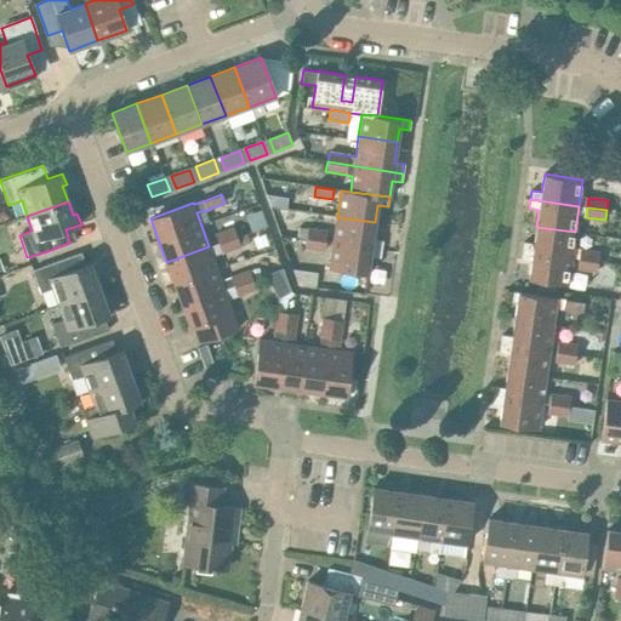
[(382,240),(372,239),(375,222),(337,217),(334,243),(381,251),(382,240)]
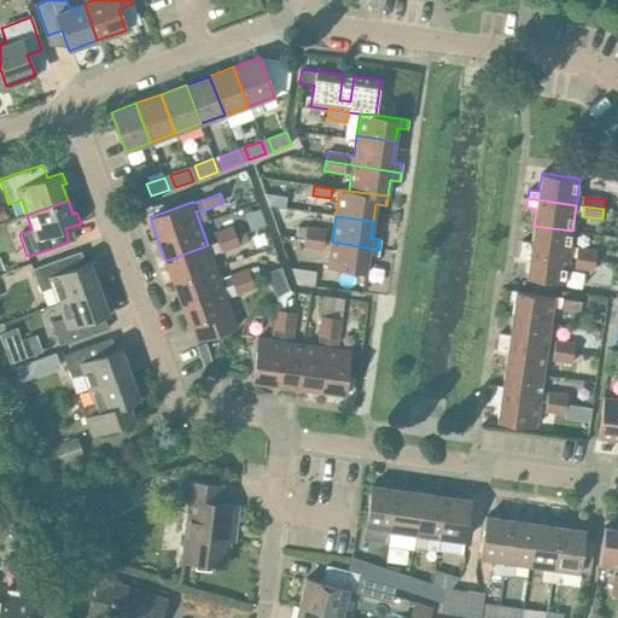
[(520,250),(569,257),(572,231),(534,226),(531,243),(522,242),(520,250)]
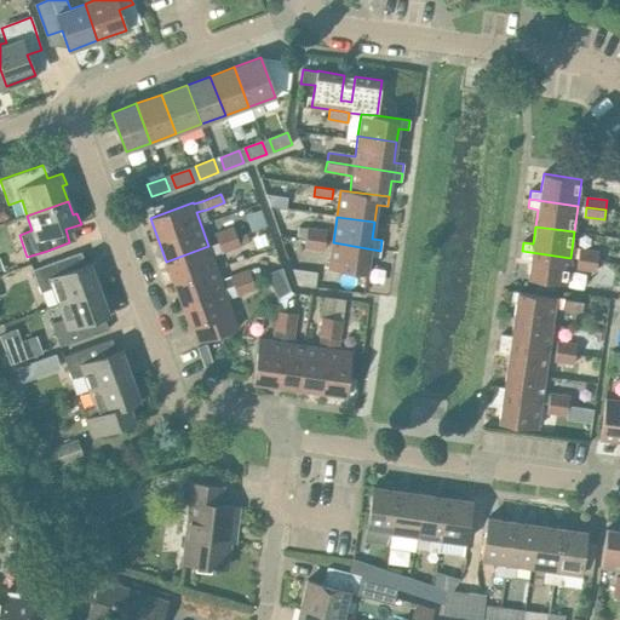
[(236,236),(234,228),(216,234),(218,242),(236,236)]
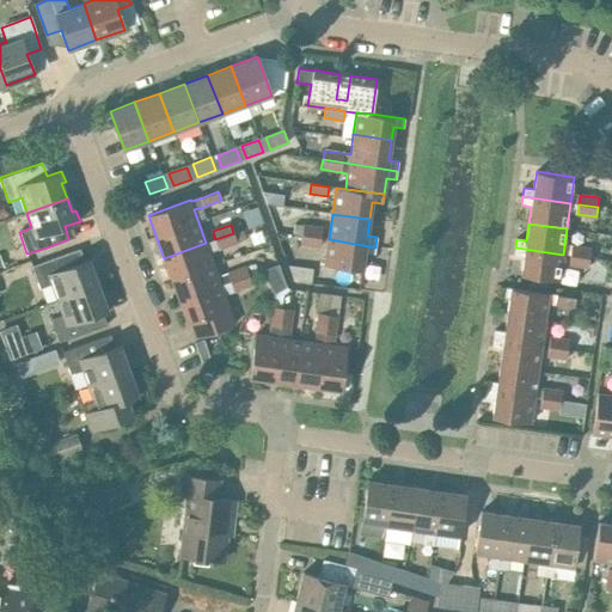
[(303,236),(320,238),(323,230),(305,226),(303,236)]
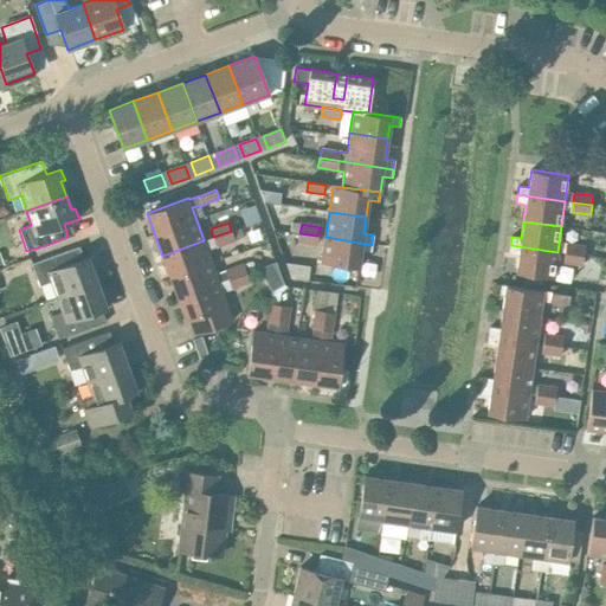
[(217,247),(234,240),(231,231),(213,237),(204,240),(162,256),(169,277),(211,262),(207,251),(217,247)]
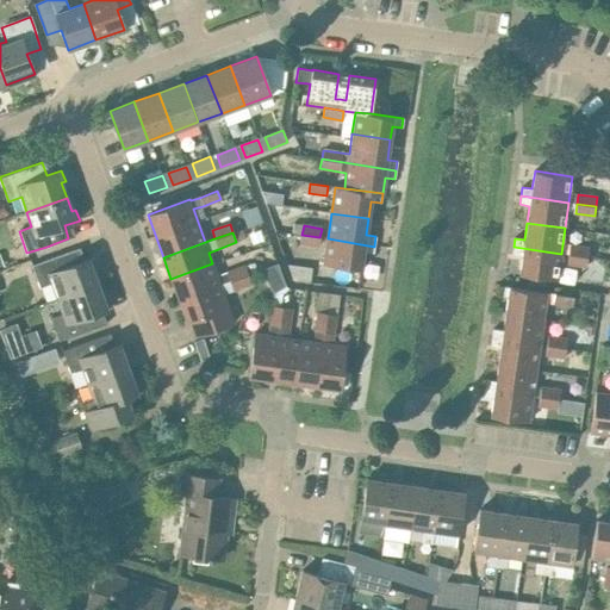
[(300,244),(318,247),(319,237),(302,235),(300,244)]
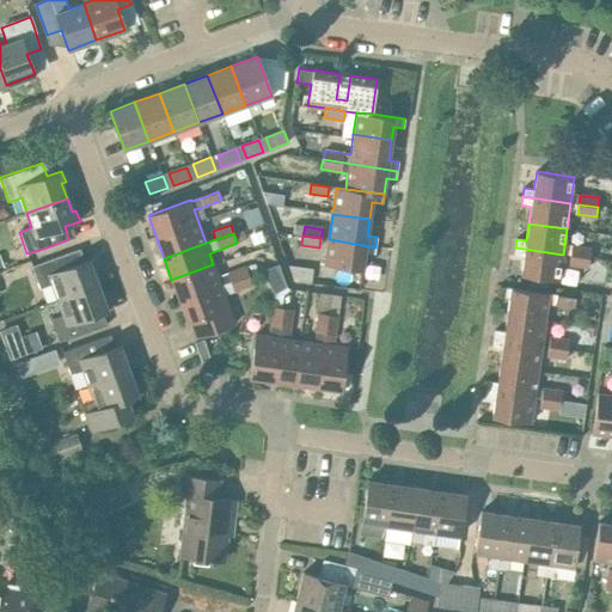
[(365,252),(374,255),(375,248),(329,239),(325,265),(362,270),(365,252)]
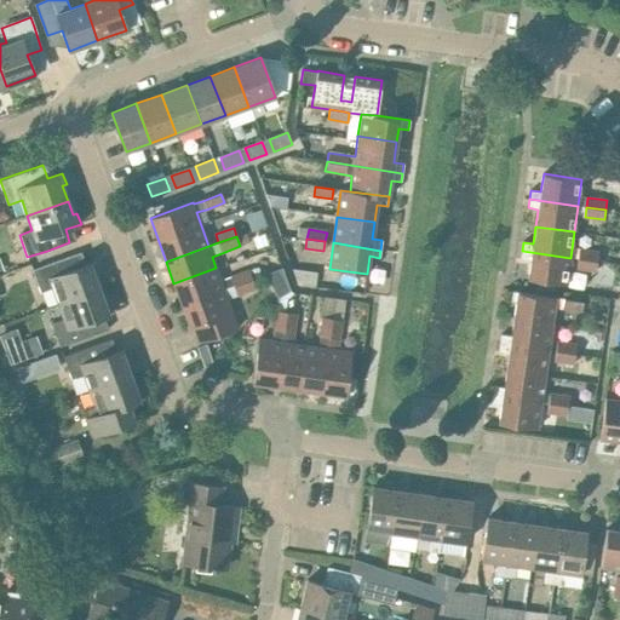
[(579,250),(578,259),(597,263),(598,252),(579,250)]
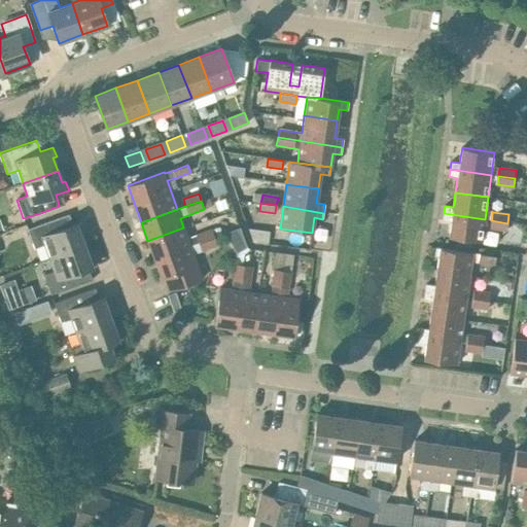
[(444,213),(443,220),(451,221),(449,237),(482,241),(485,219),(444,213)]
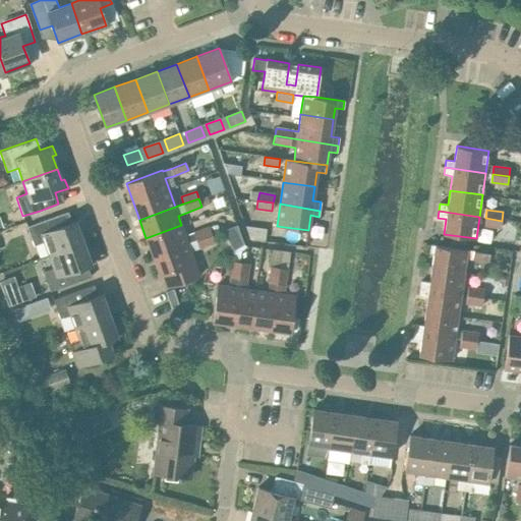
[(50,255),(83,243),(79,231),(82,229),(79,220),(66,225),(62,214),(43,221),(26,227),(34,246),(45,243),(50,255)]
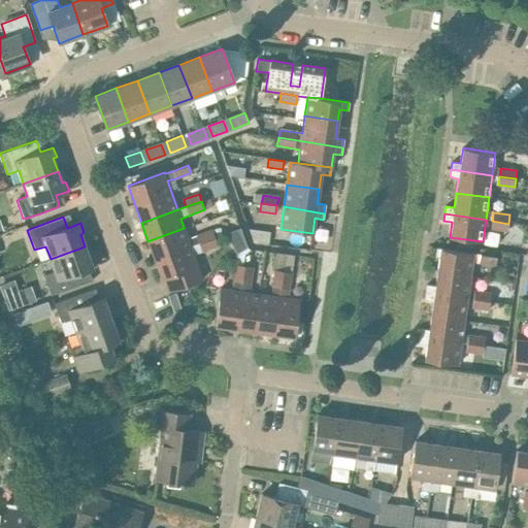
[(508,224),(492,221),(491,229),(507,231),(508,224)]
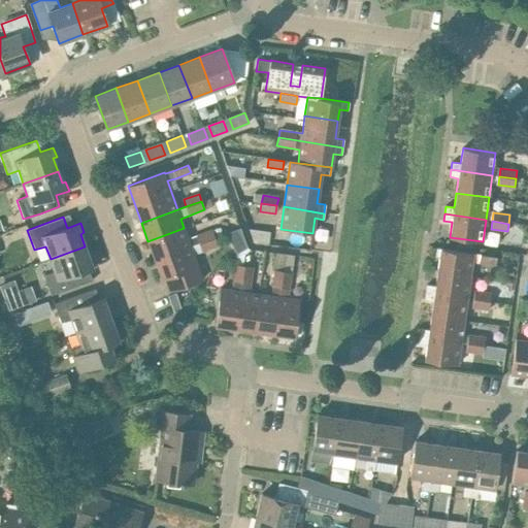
[(191,246),(215,237),(211,230),(196,235),(188,239),(184,228),(147,241),(155,260),(191,246)]
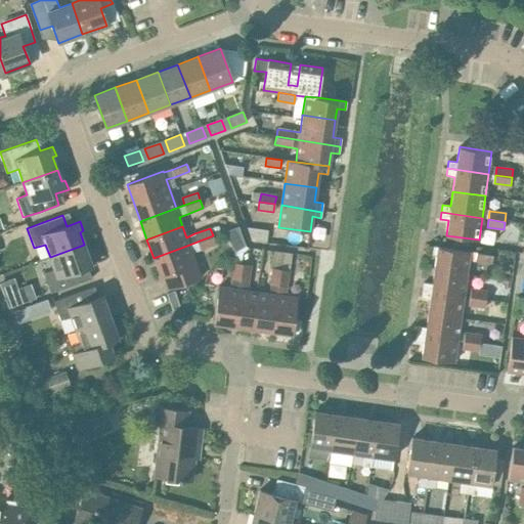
[(201,277),(195,263),(191,252),(216,243),(213,235),(189,245),(154,258),(160,276),(163,275),(168,289),(201,277)]
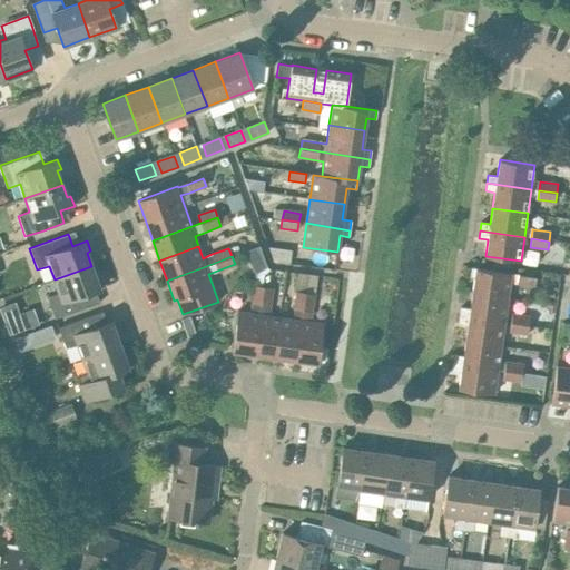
[(55,318),(72,312),(94,305),(89,293),(104,287),(100,277),(96,278),(91,266),(55,279),(59,293),(47,297),(55,318)]
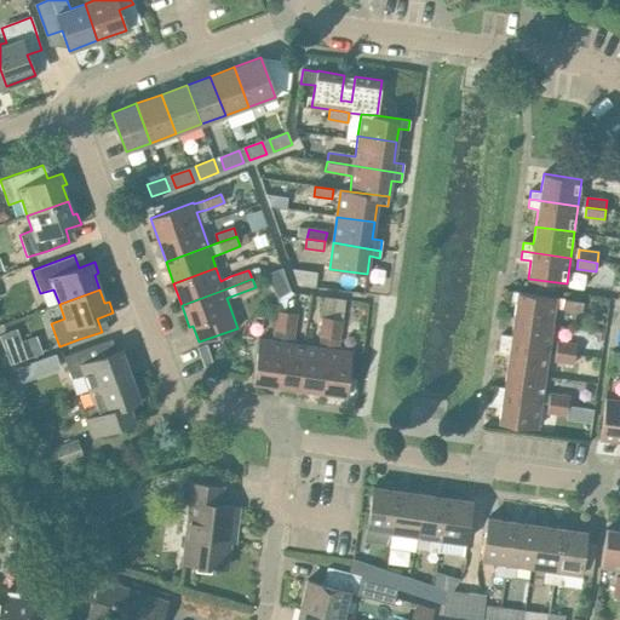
[(514,319),(552,325),(556,298),(507,291),(506,300),(516,302),(514,319)]
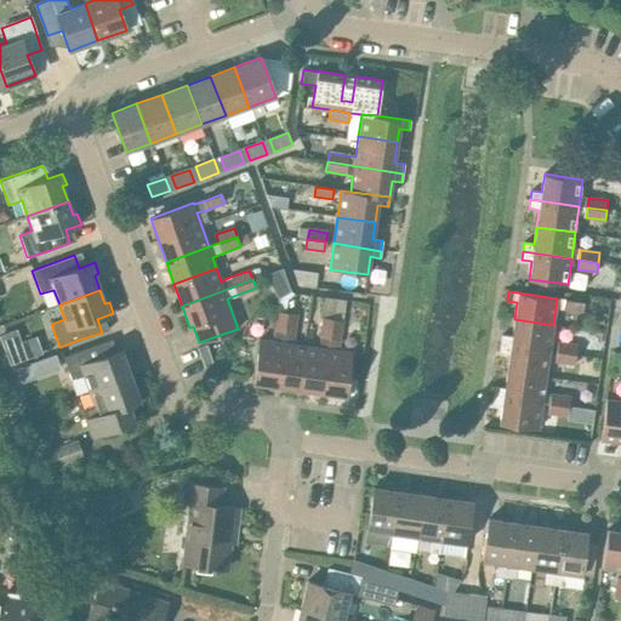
[(564,309),(582,312),(584,303),(565,300),(564,309)]
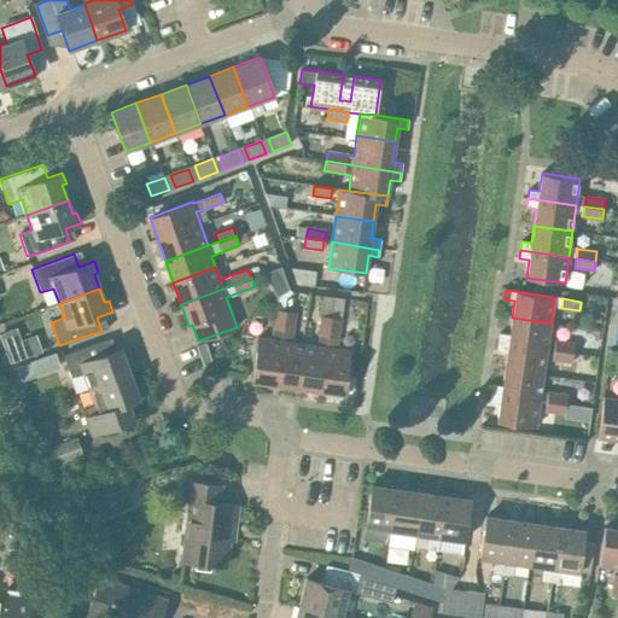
[(252,382),(275,385),(285,310),(277,309),(273,339),(258,338),(252,382)]
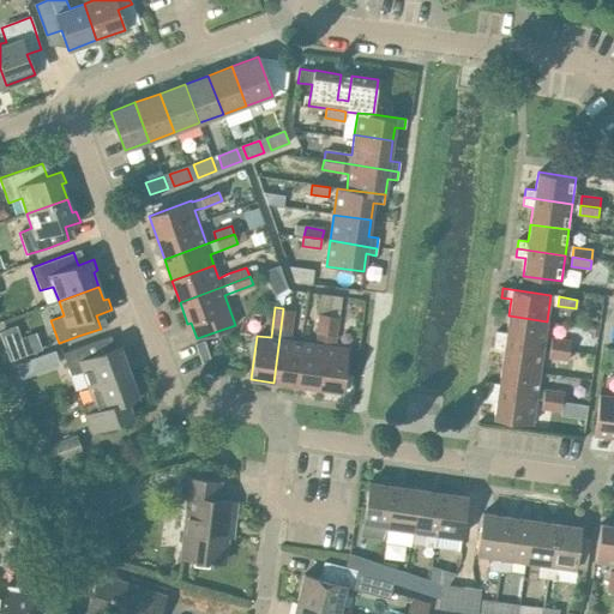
[(296,385),(302,342),(290,341),(292,330),(294,311),(283,308),(274,383),(296,385)]
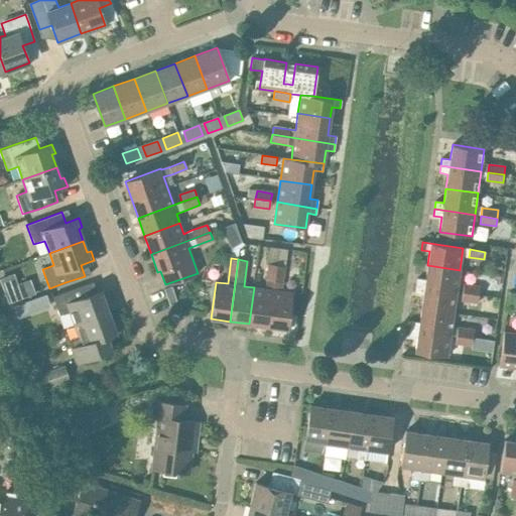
[(249,324),(268,327),(276,265),(269,264),(267,280),(266,289),(254,287),(249,324)]
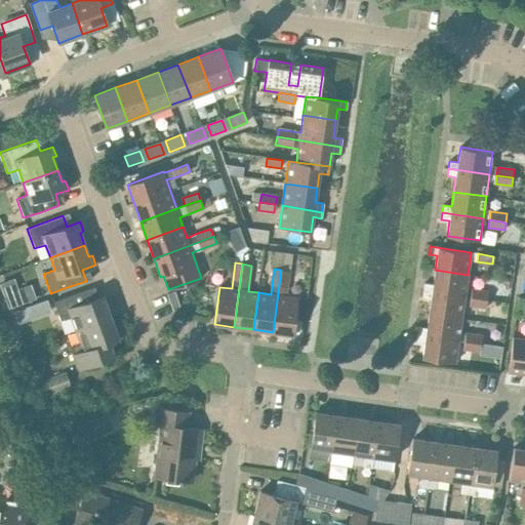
[(292,335),(297,297),(286,296),(289,271),(281,270),(273,332),(292,335)]
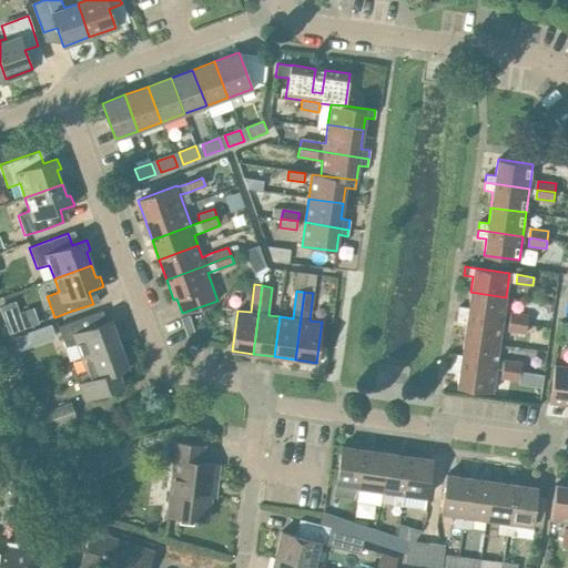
[(458,306),(457,314),(503,321),(506,297),(470,292),(468,307),(458,306)]
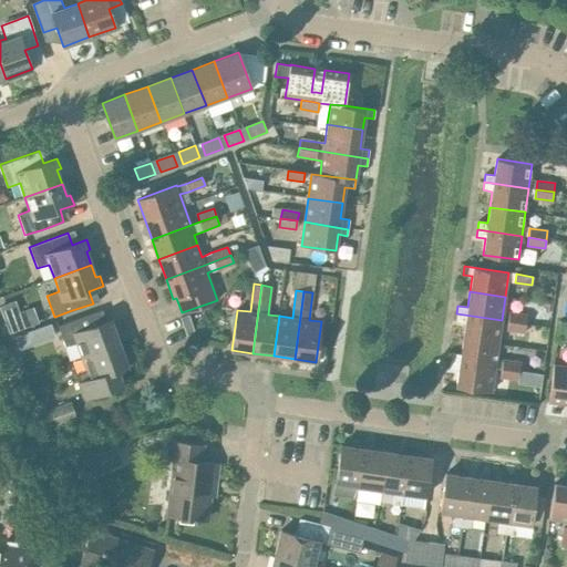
[(10,333),(37,323),(32,310),(7,320),(10,333)]
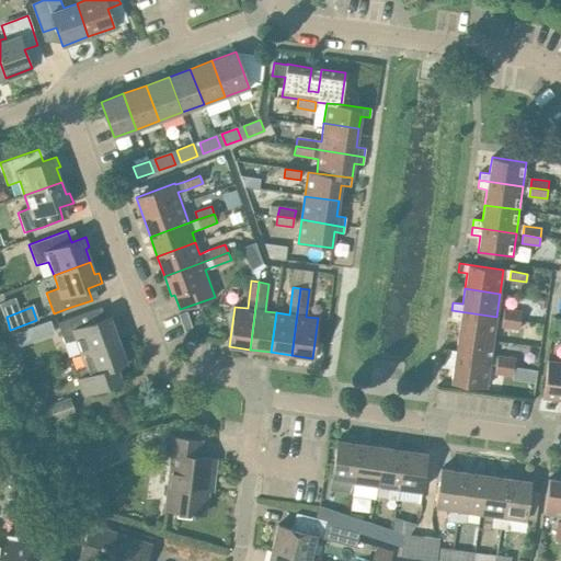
[(113,327),(117,325),(114,315),(100,320),(95,308),(57,322),(65,344),(77,340),(81,353),(118,340),(113,327)]
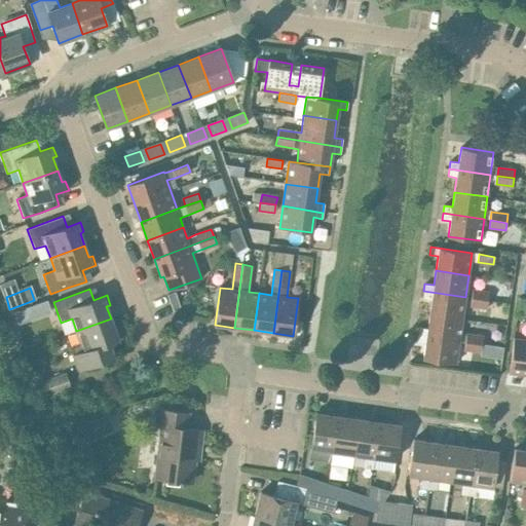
[(423,291),(422,299),(431,300),(429,314),(462,320),(465,297),(423,291)]
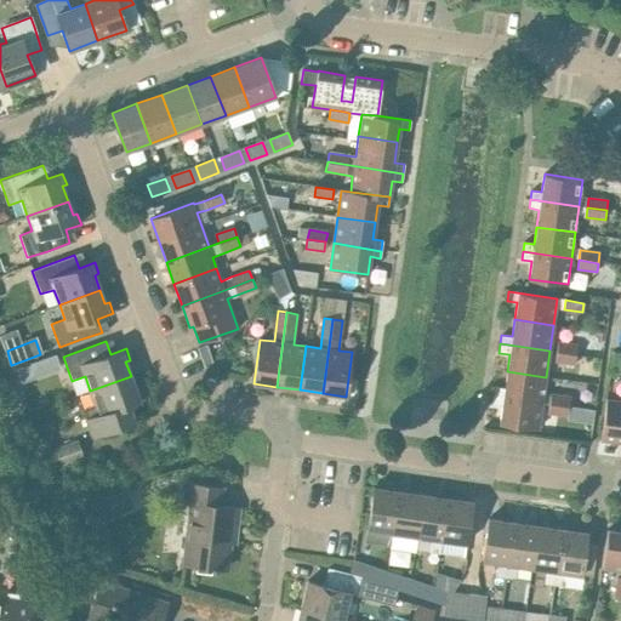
[(558,352),(576,355),(577,346),(559,343),(558,352)]
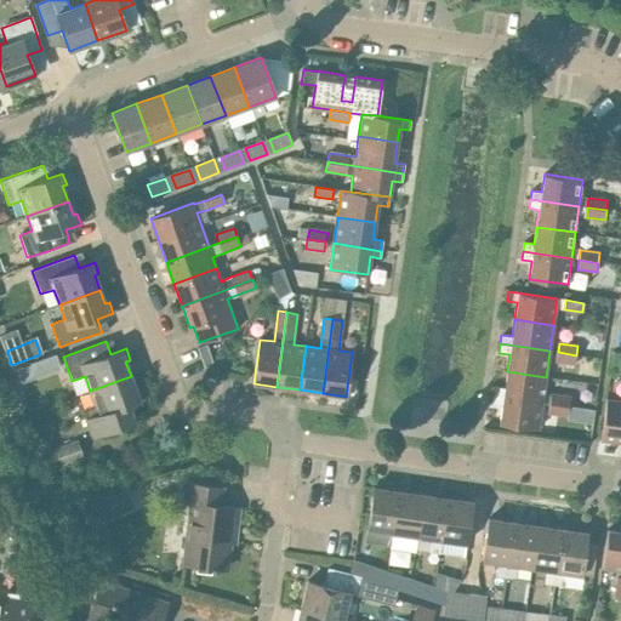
[(620,352),(613,351),(610,370),(620,371),(620,363),(620,352)]
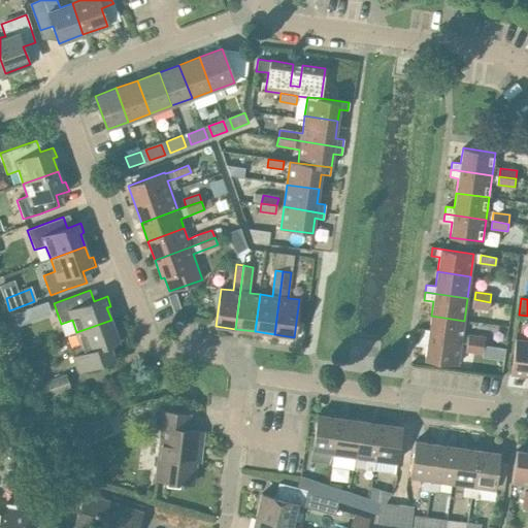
[(474,299),(473,308),(489,310),(490,302),(474,299)]
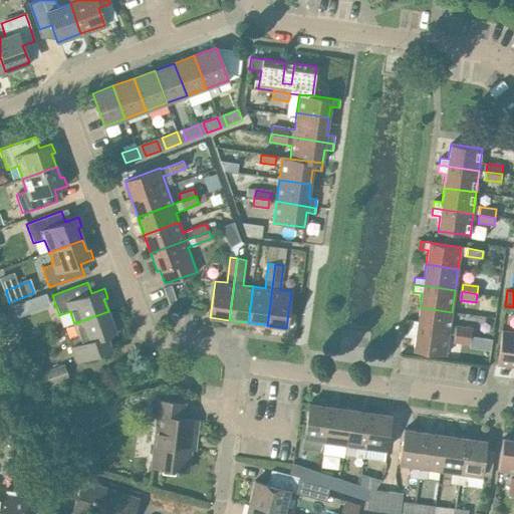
[(27,313),(23,302),(15,305),(19,315),(27,313)]
